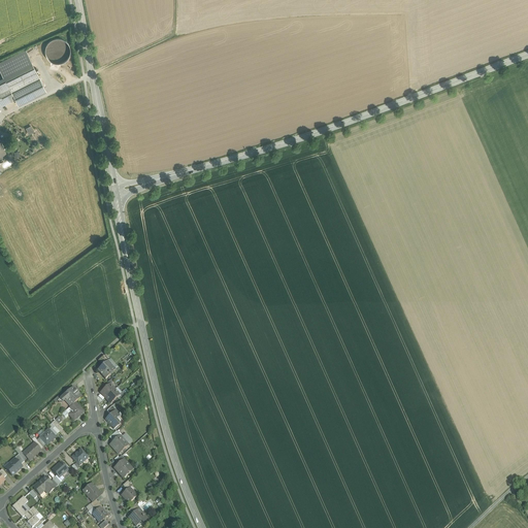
[(7,85),(0,88),(0,106),(2,106),(15,99),(12,93),(40,79),(32,63),(3,76),(7,85)]
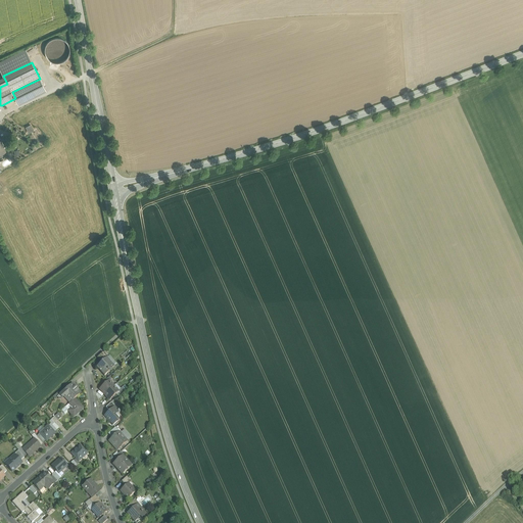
[(31,124),(25,127),(29,133),(34,130),(31,124)]
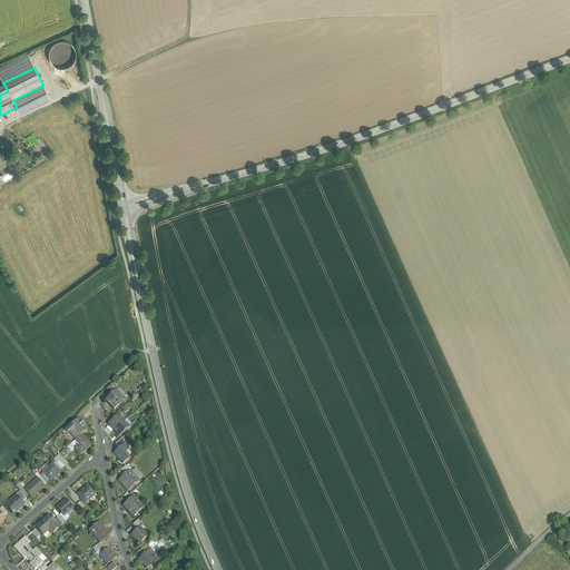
[(117,390),(112,384),(107,390),(111,395),(117,390)]
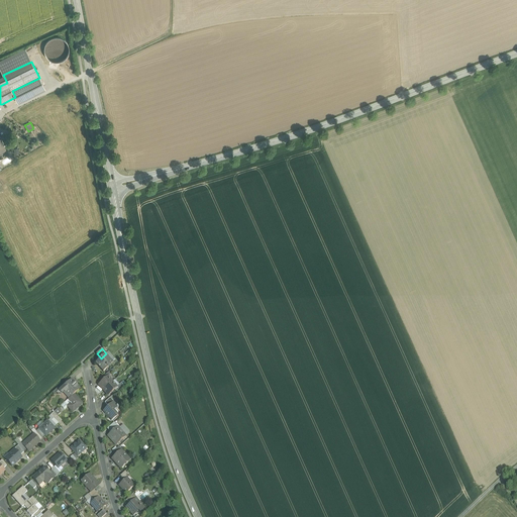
[(101,358),(95,364),(103,372),(113,363),(106,353),(101,358)]
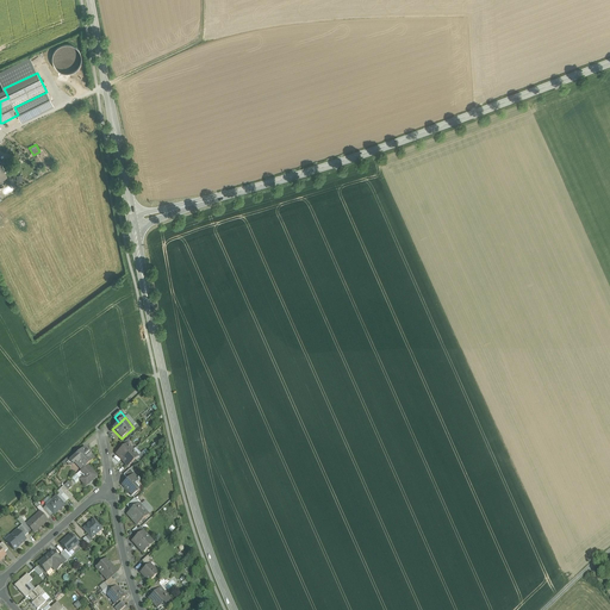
[(124,448),(117,454),(122,461),(134,450),(128,444),(124,448)]
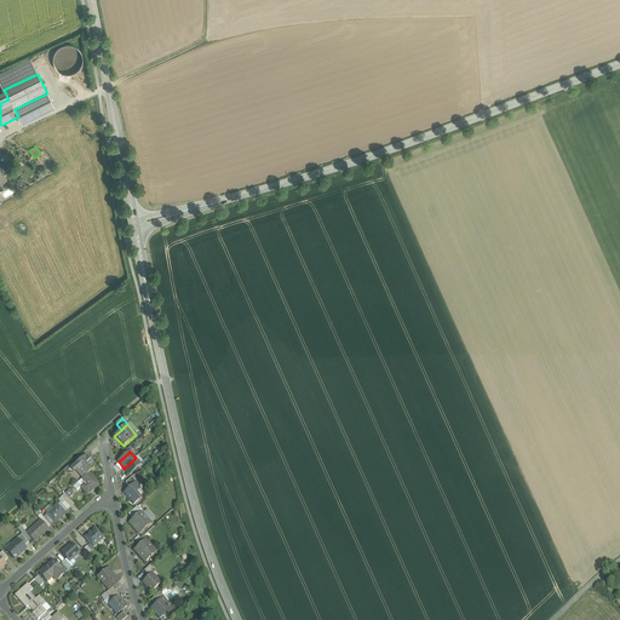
[(86,455),(73,466),(82,477),(82,478),(89,474),(96,466),(86,455)]
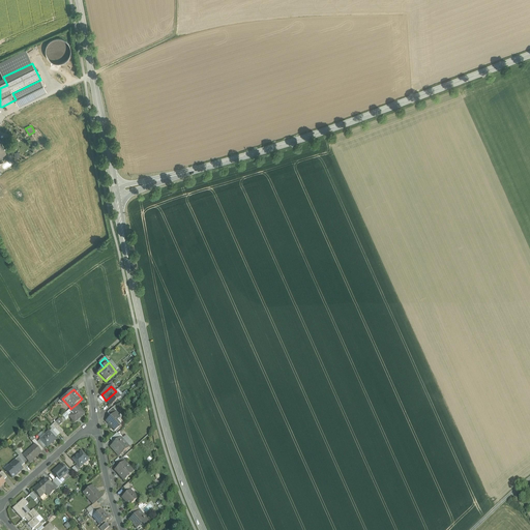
[(116,391),(106,401),(111,406),(117,400),(120,396),(116,391)]
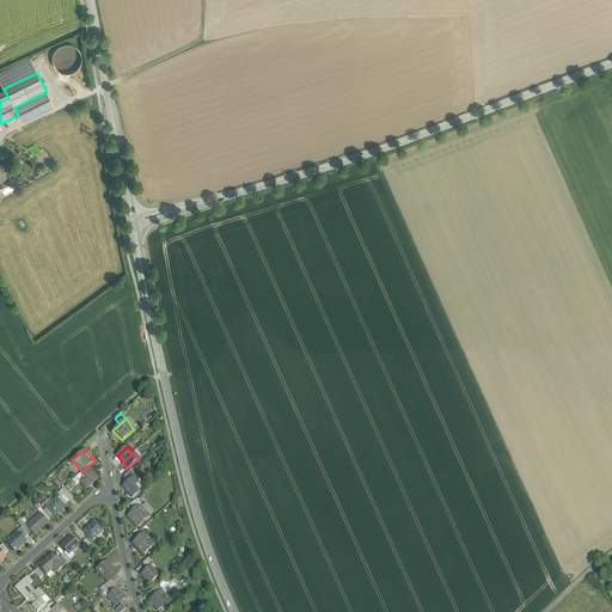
[(144,454),(139,458),(135,461),(138,464),(146,457),(144,454)]
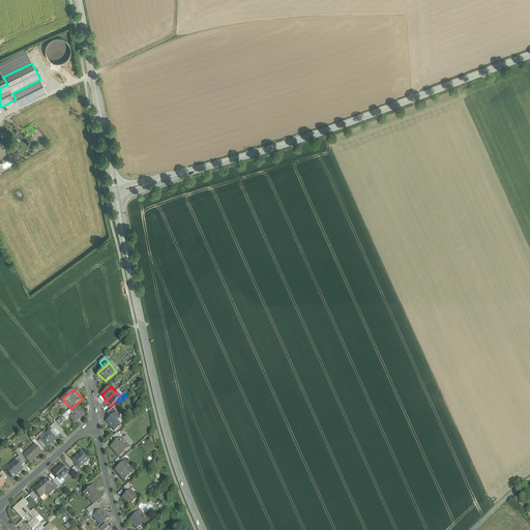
[(84,414),(76,405),(70,409),(66,412),(70,416),(69,417),(75,423),(84,414)]
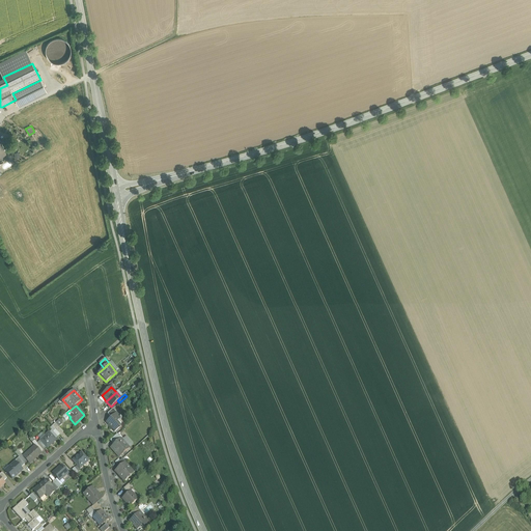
[(113,409),(108,414),(111,418),(116,413),(113,409)]
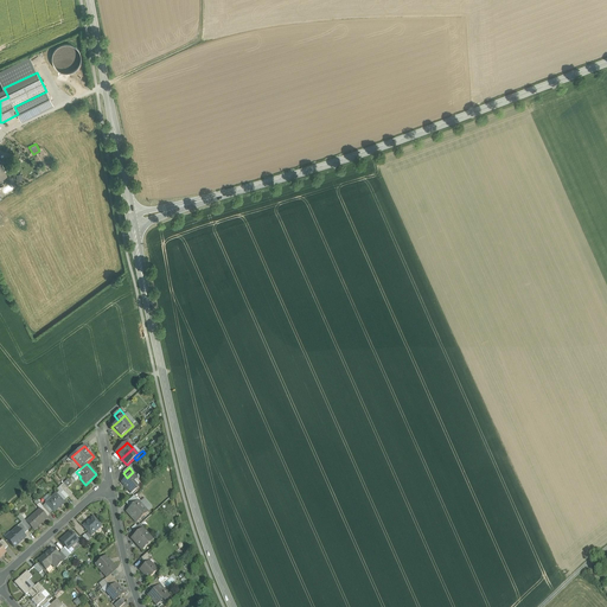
[(127,478),(121,483),(131,494),(139,487),(134,483),(139,478),(133,472),(127,478)]
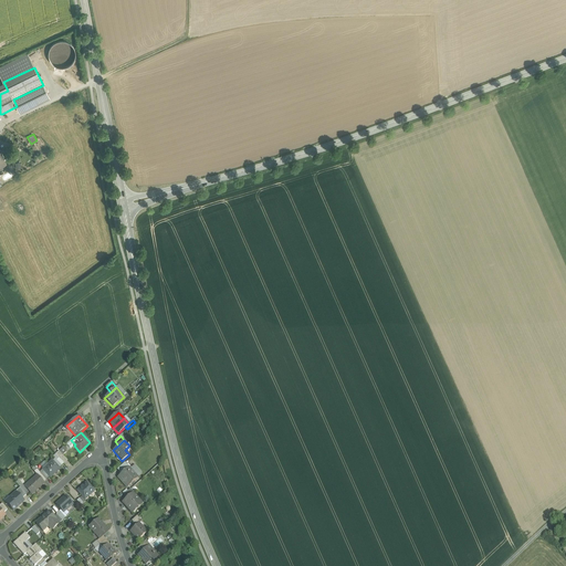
[(63,456),(59,451),(55,454),(59,458),(64,464),(67,461),(63,456)]
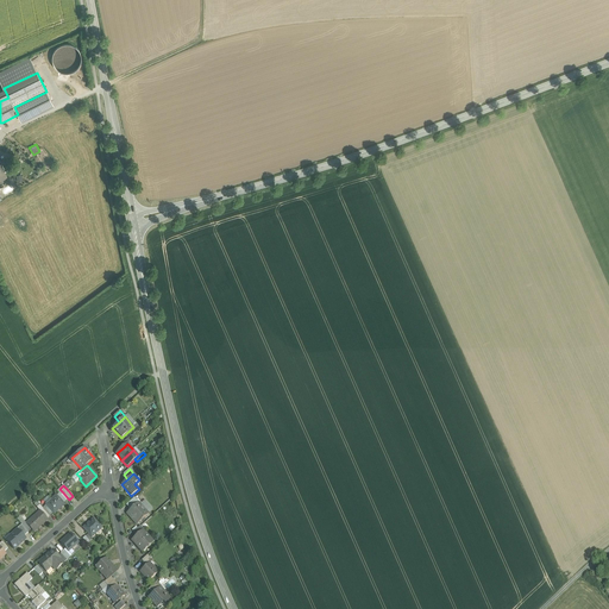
[(64,506),(56,496),(45,504),(54,514),(64,506)]
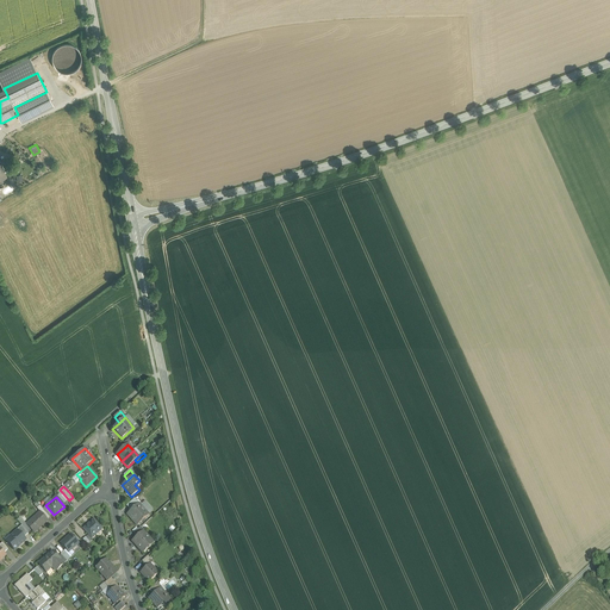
[(135,499),(128,505),(131,510),(139,504),(135,499)]
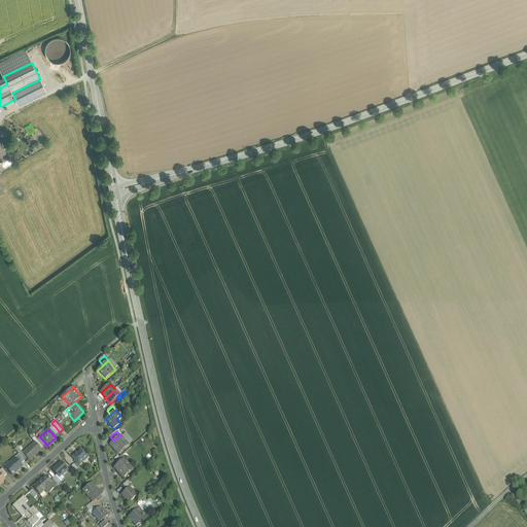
[(113,441),(110,445),(118,454),(129,445),(120,435),(113,441)]
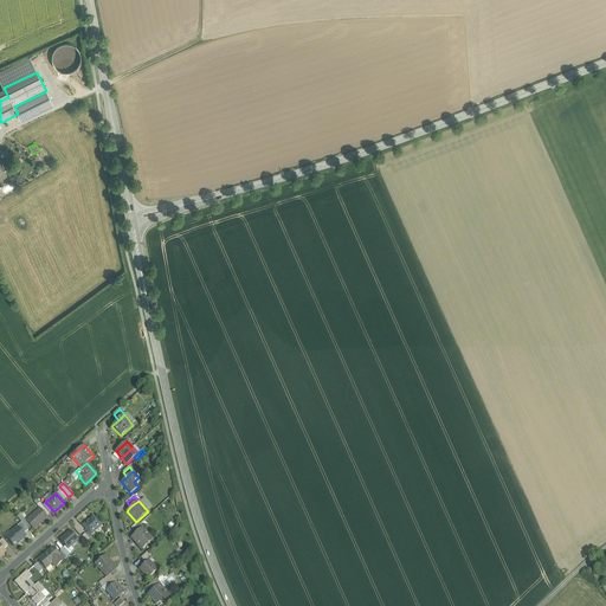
[(50,514),(39,502),(37,505),(39,509),(46,516),(50,514)]
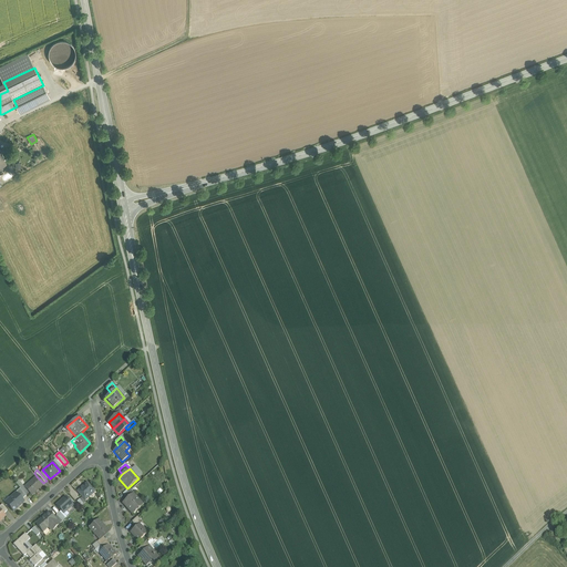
[(43,483),(37,476),(24,487),(31,496),(44,484),(43,483)]
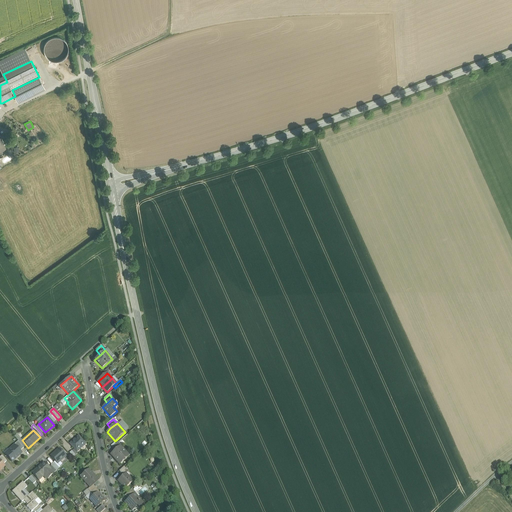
[(85,444),(78,436),(70,444),(77,452),(85,444)]
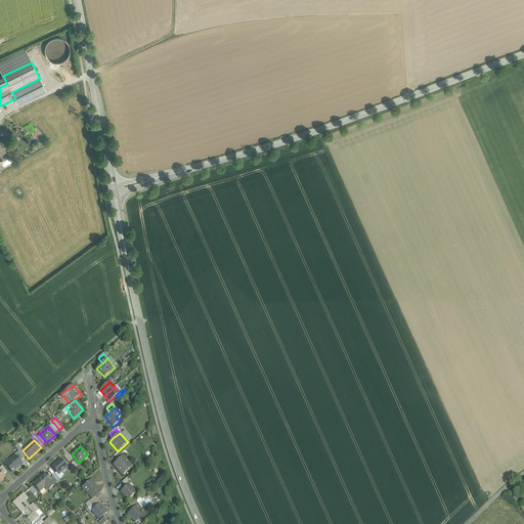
[(25,457),(18,451),(14,455),(15,456),(20,462),(25,457)]
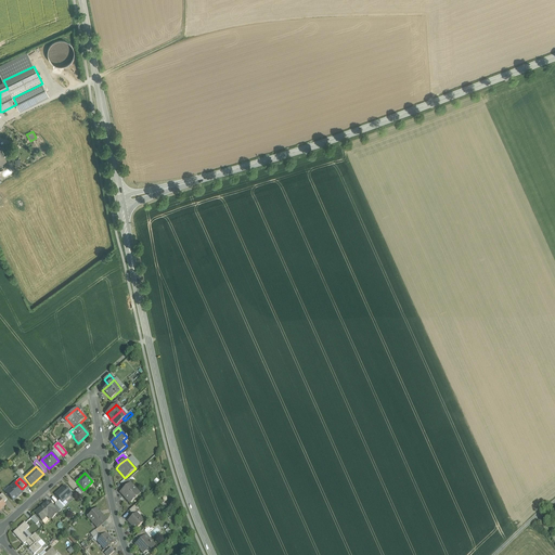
[(22,489),(16,483),(15,482),(10,487),(11,488),(5,493),(13,501),(24,491),(22,489)]
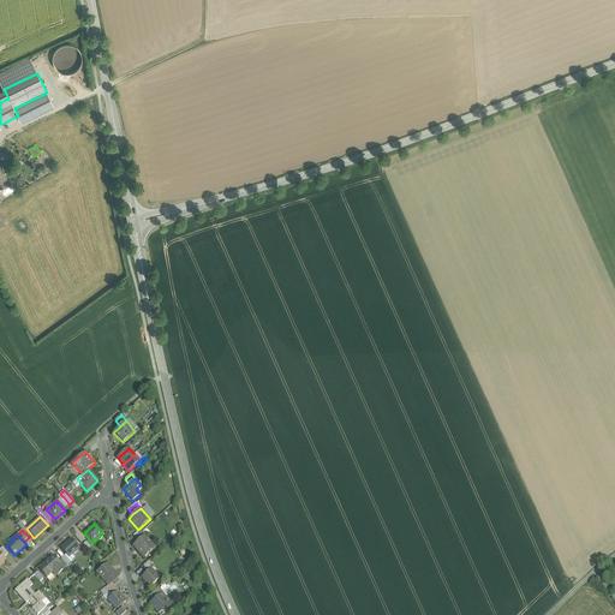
[(138,541),(132,547),(143,559),(156,547),(145,535),(144,536),(138,541)]
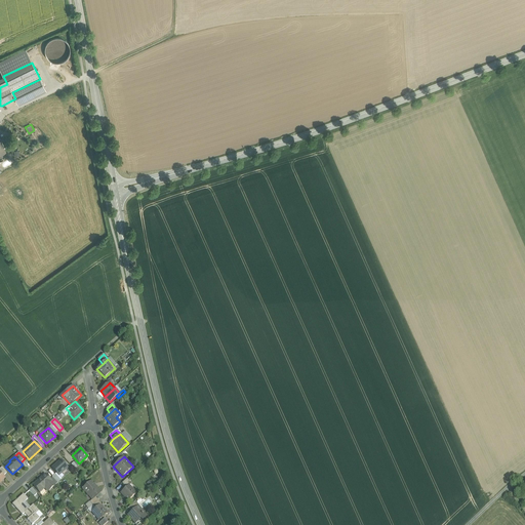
[(61,461),(52,469),(58,475),(67,468),(61,461)]
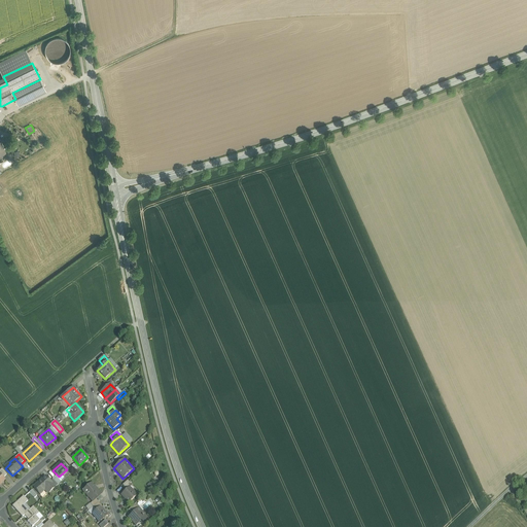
[(61,482),(56,476),(53,479),(53,480),(58,485),(61,482)]
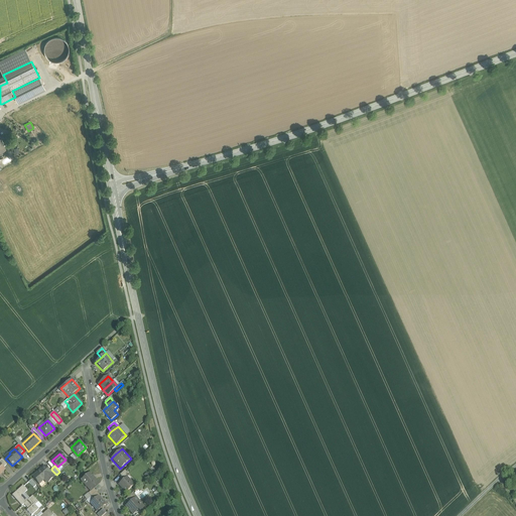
[(44,467),(32,478),(39,484),(45,479),(48,482),(53,477),(49,472),(44,467)]
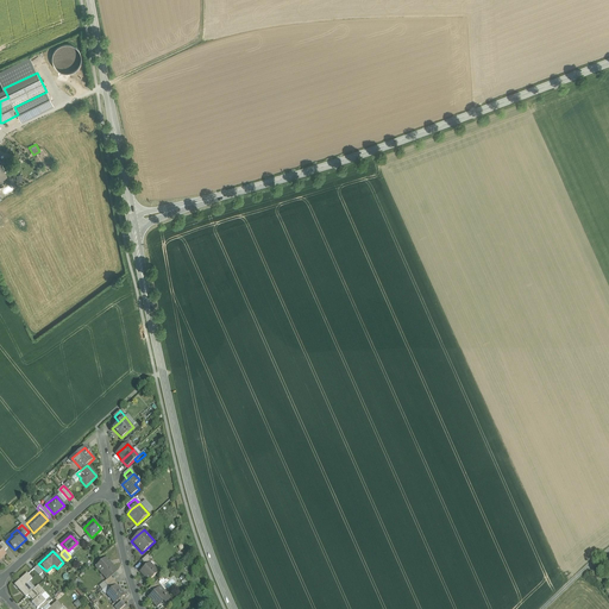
[(117,572),(105,558),(95,566),(107,579),(111,577),(117,572)]
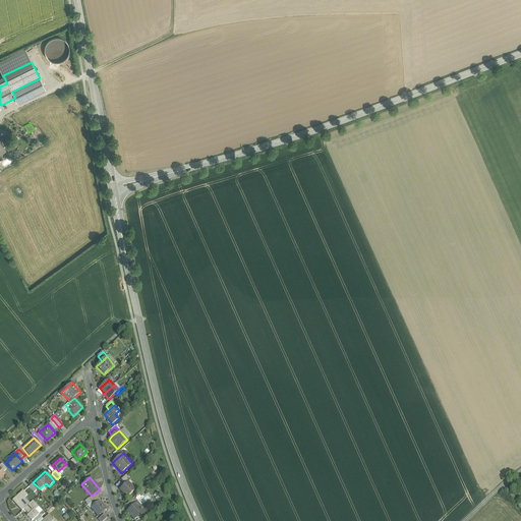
[(135,489),(128,481),(120,488),(124,494),(127,497),(135,489)]
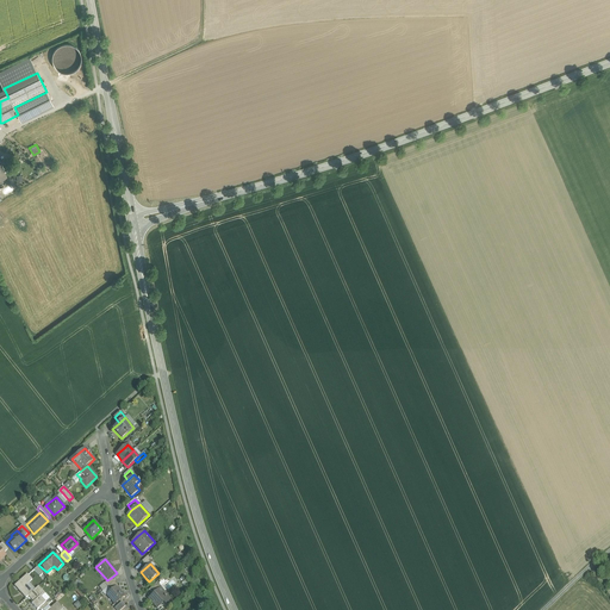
[(27,574),(14,586),(26,598),(27,596),(32,592),(26,585),(32,580),(27,574)]
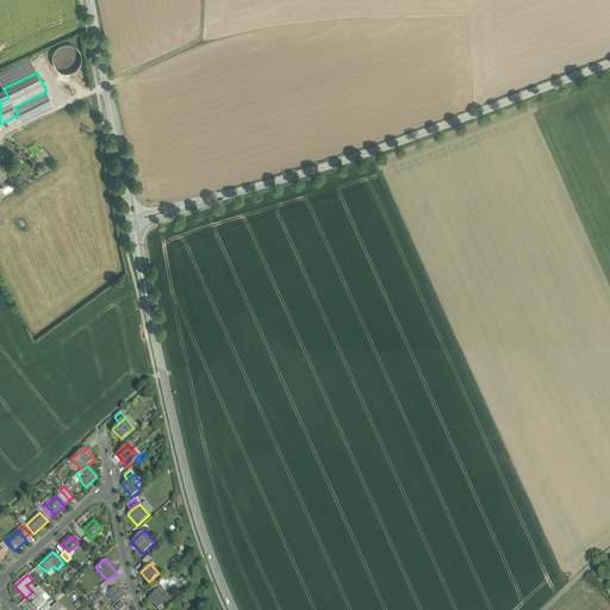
[(156,583),(148,591),(153,595),(160,589),(161,587),(156,583)]
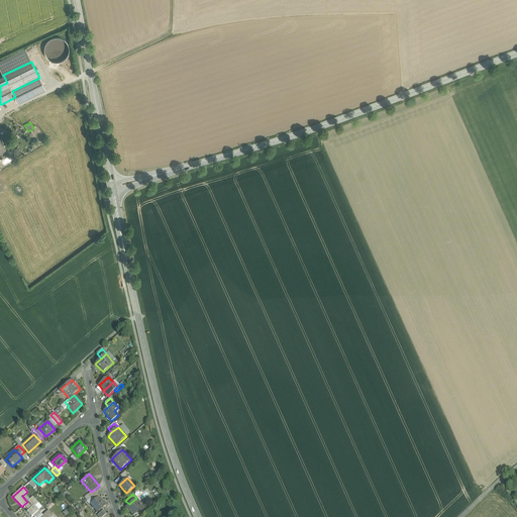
[(32,497),(27,502),(23,505),(28,510),(26,512),(30,516),(31,516),(33,516),(38,511),(38,510),(35,507),(38,504),(32,497)]
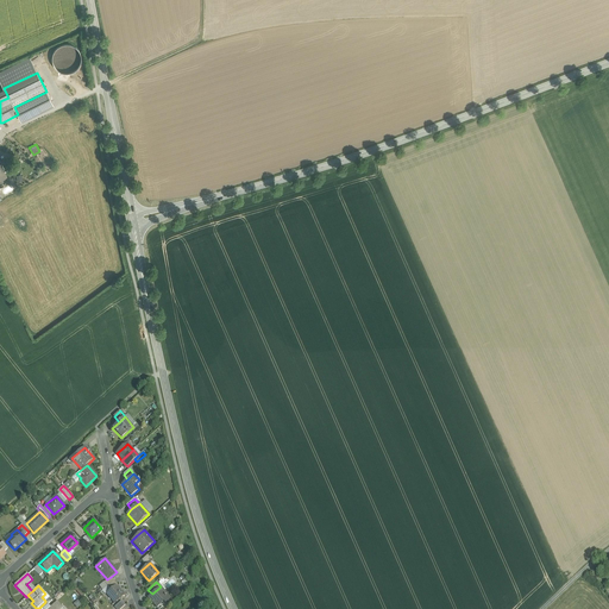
[(115,586),(111,590),(107,594),(112,600),(114,603),(118,600),(119,601),(124,596),(115,586)]
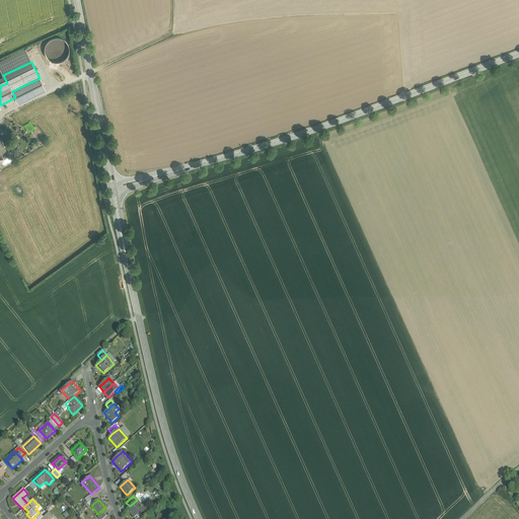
[(130,506),(126,510),(134,518),(139,514),(141,516),(141,515),(138,512),(142,509),(141,509),(142,508),(143,508),(136,501),(130,506)]
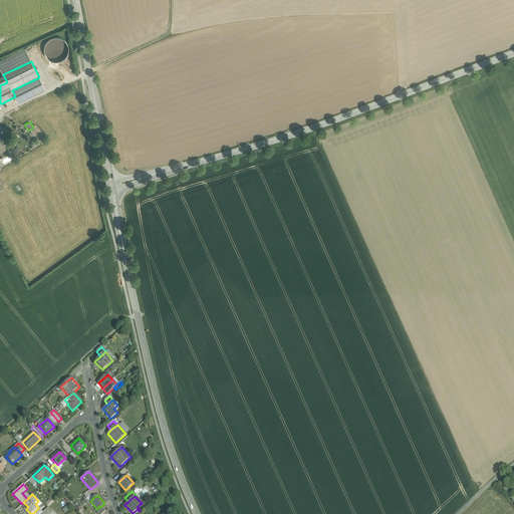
[(41,504),(38,507),(38,508),(33,513),(35,513),(36,513),(40,510),(44,507),(41,504)]
